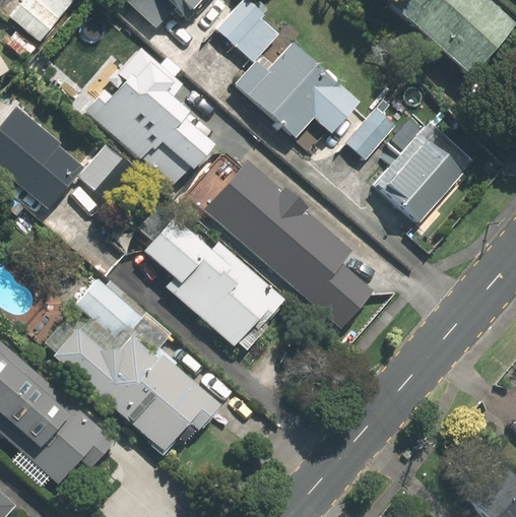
[(20,0),(6,18),(38,44),(72,0),(20,0)]
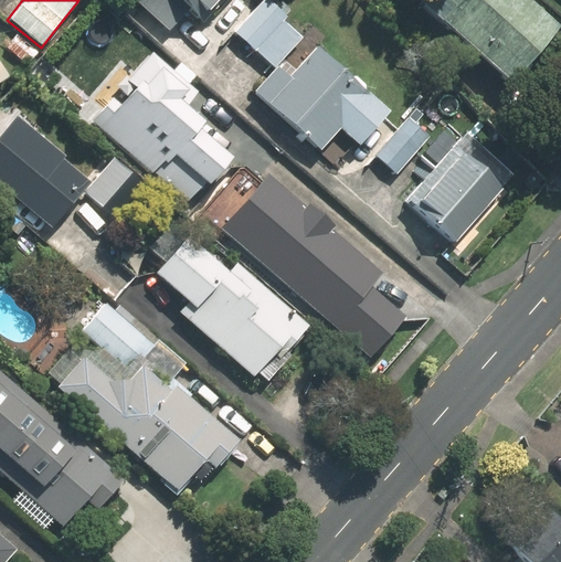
[(138,0),(170,28),(190,4),(205,18),(220,0),(138,0)]
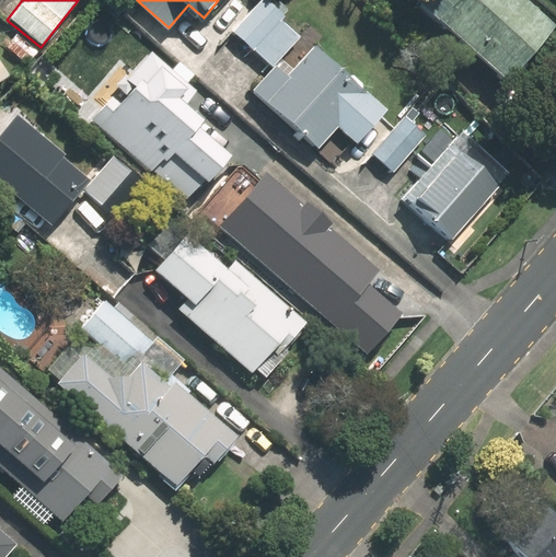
[(292,7),(285,0),(259,0),(234,28),(274,66),(303,33),(285,15),(292,7)]
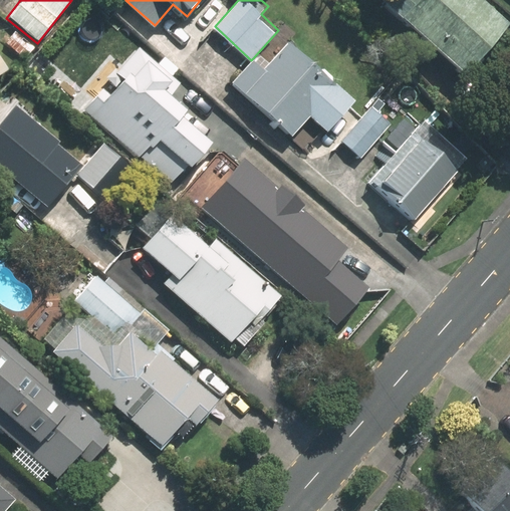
[(509,21),(484,0),(418,0),(402,19),(468,75),(509,27),(509,21)]
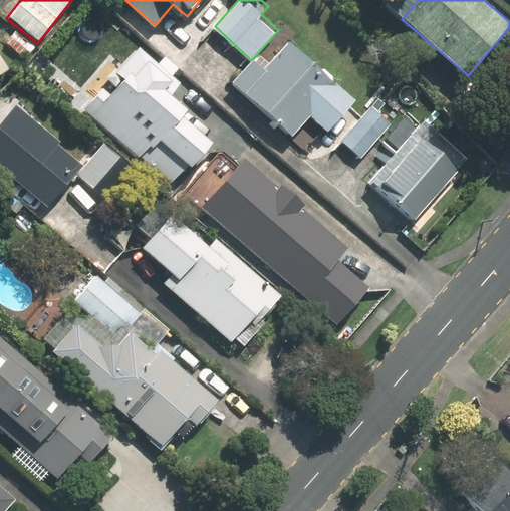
[(272,62),(263,54),(235,85),(292,138),(312,115),(329,132),(358,100),(293,40),(272,62)]
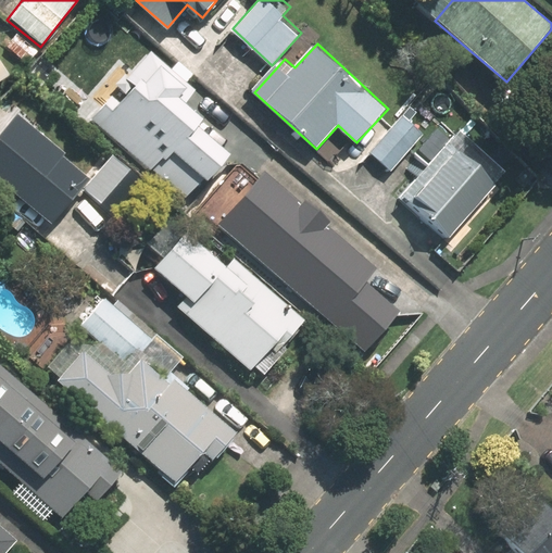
[(198,89),(147,47),(133,64),(125,58),(84,108),(193,201),(223,166),(191,140),(204,125),(183,107),(198,89)]
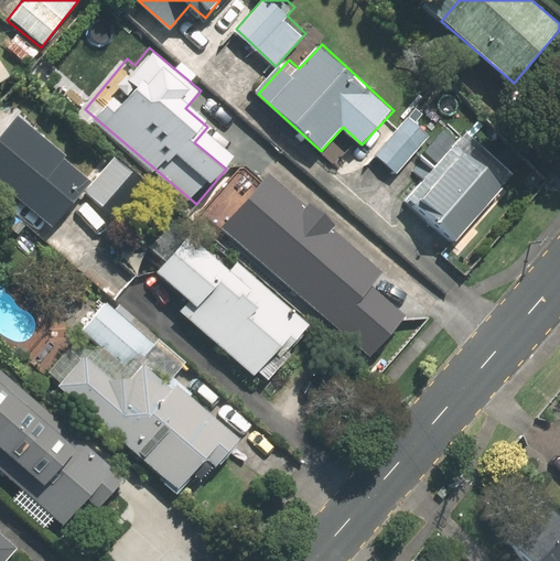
[(0,50),(0,79),(14,69),(0,50)]
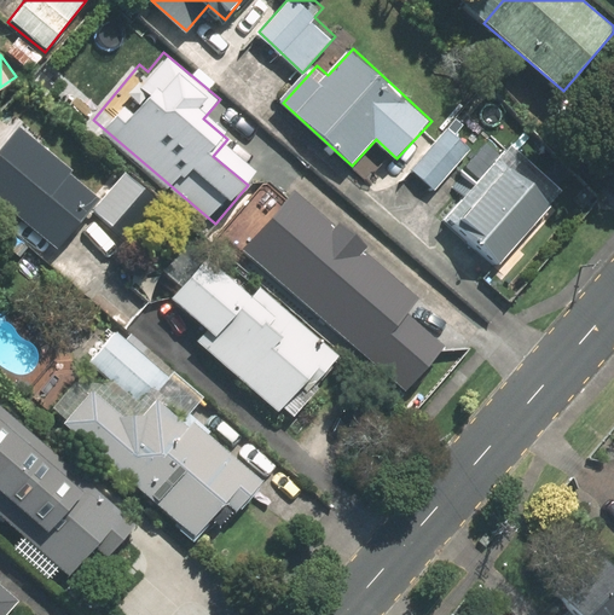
[(449,121),(409,164),(436,189),(475,145),(449,121)]
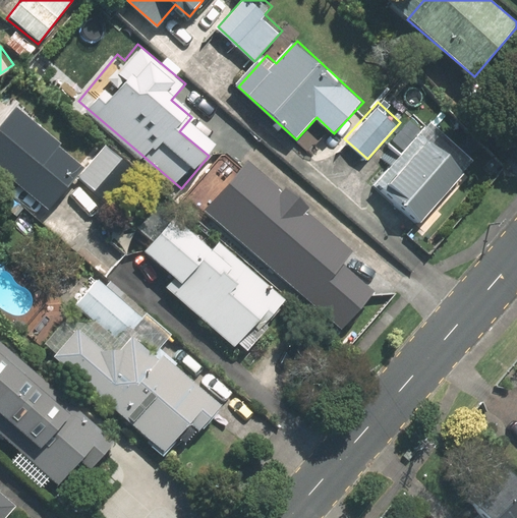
[(436,114),(376,178),(422,222),(482,159),(436,114)]
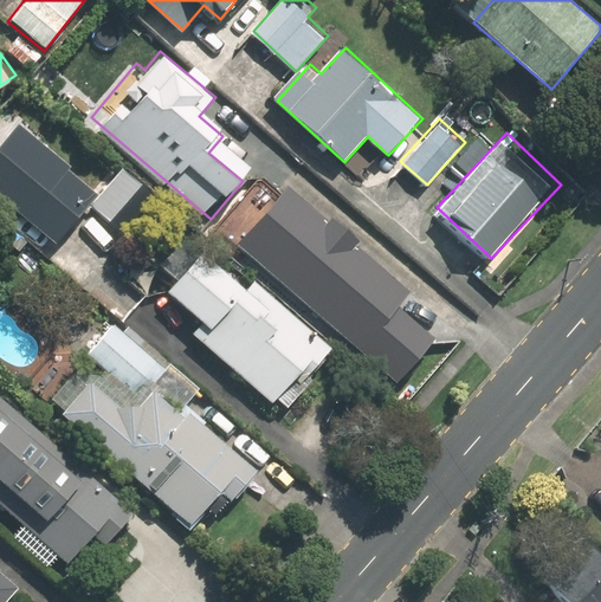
[(0,196),(59,248),(96,206),(131,237),(166,198),(130,167),(102,199),(27,135),(0,166),(0,196)]
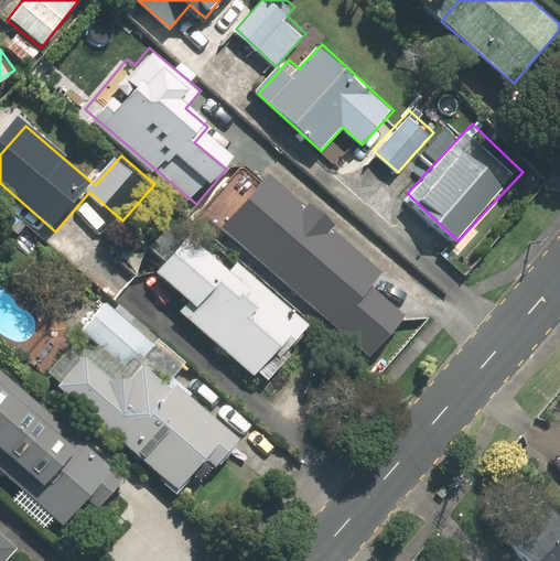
[(372,263),(286,182),(243,226),(329,308),(372,263)]
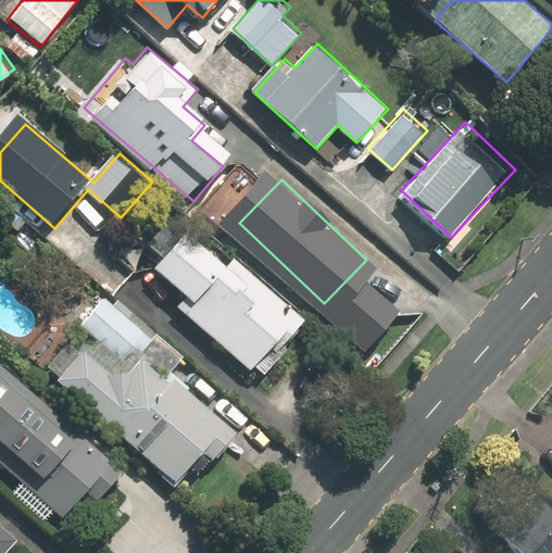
[(222,263),(172,218),(149,244),(162,256),(151,271),(184,300),(178,306),(255,375),(304,319),(229,254),(222,263)]
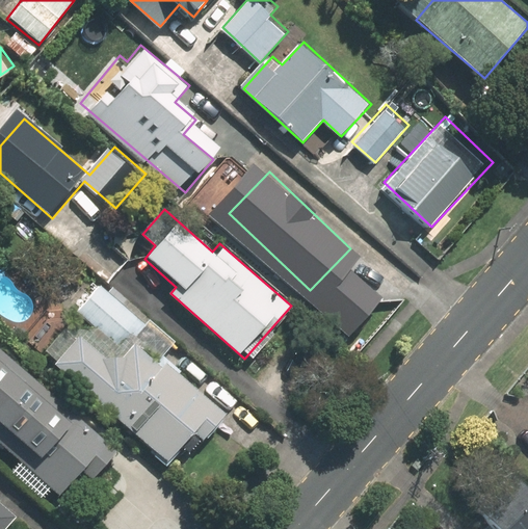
[(101,275),(77,303),(124,343),(148,315),(101,275)]
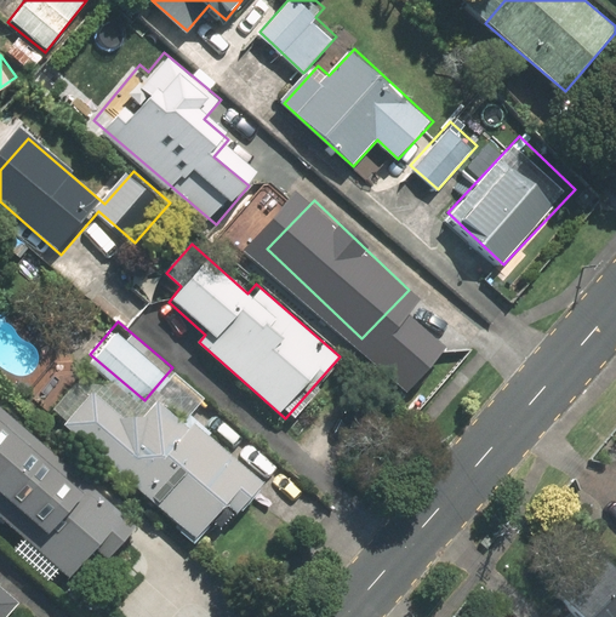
[(70,429),(198,533),(222,504),(234,514),(262,480),(160,396),(140,421),(103,389),(70,429)]
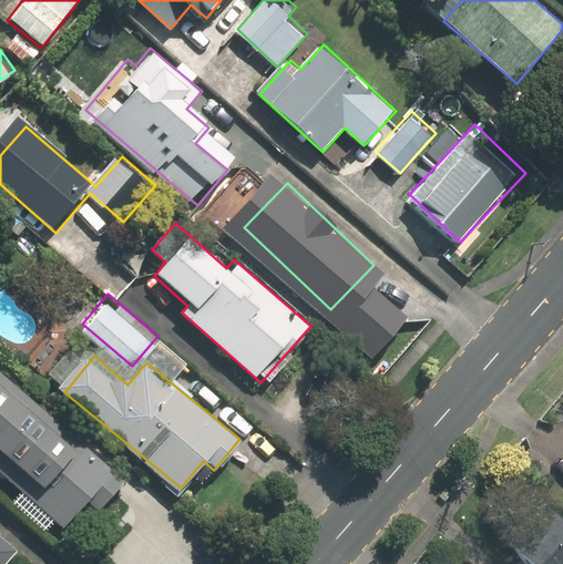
[(92,505),(105,518),(135,484),(0,363),(0,468),(70,530),(92,505)]
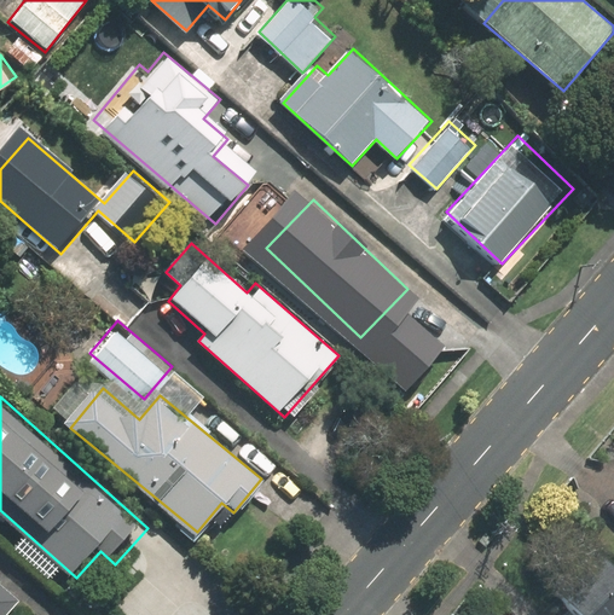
[(613,560),(600,545),(552,587),(577,614),(613,614),(613,560)]
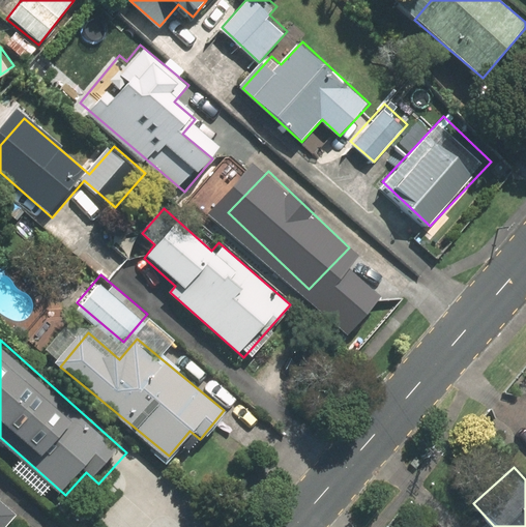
[(0,496),(0,525),(15,508),(0,496)]
